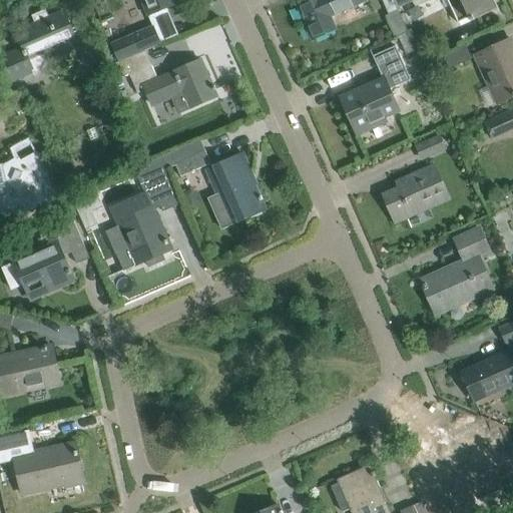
[(140,0),(147,16),(176,4),(174,0),(140,0)]
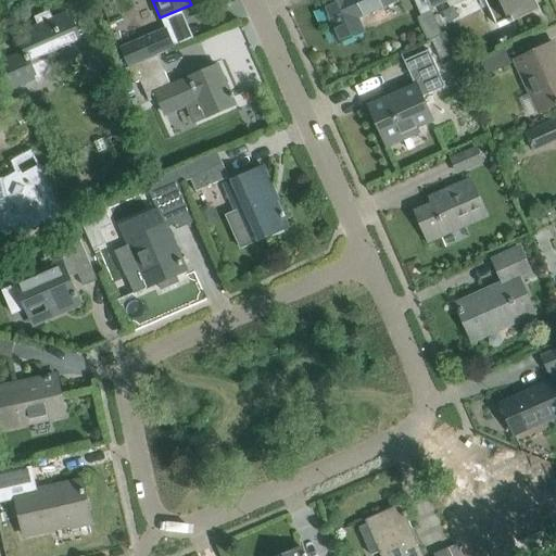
[(333,0),(324,4),(333,26),(330,27),(338,43),(357,35),(366,32),(358,16),(394,0),(333,0)]
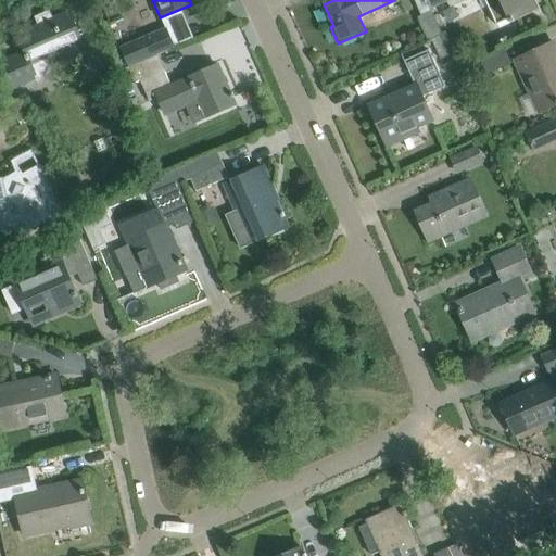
[(428,0),(432,9),(452,0),(428,0)]
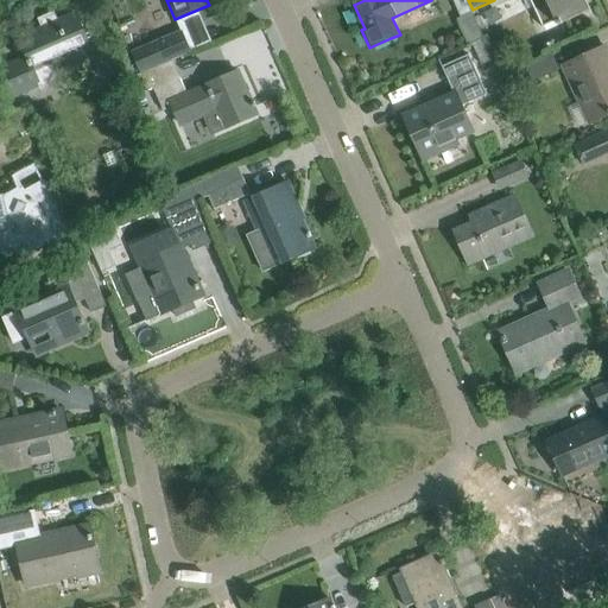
[(530,0),(543,27),(555,21),(556,26),(567,21),(588,11),(582,0),(530,0)]
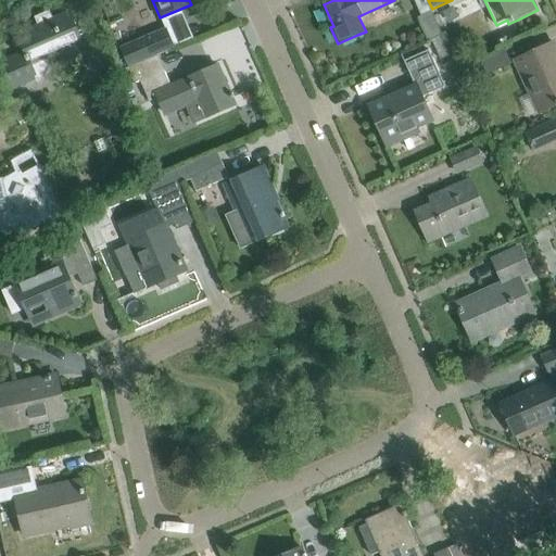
[(431,11),(417,17),(427,40),(441,34),(442,34),(431,11)]
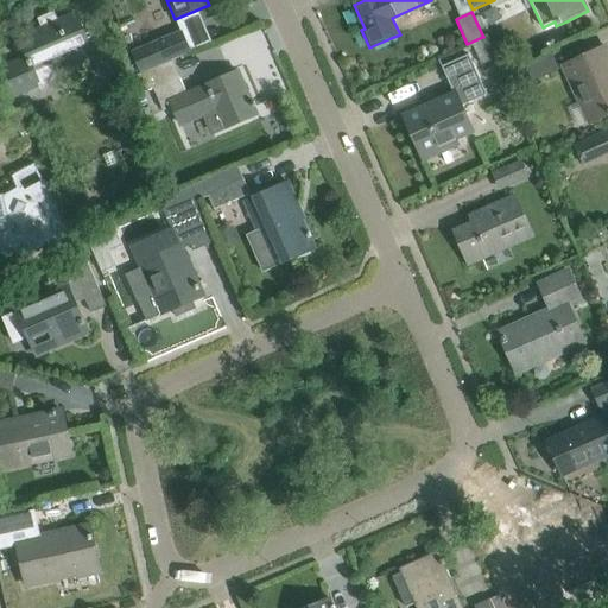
[(27,57),(0,68),(0,83),(6,99),(29,90),(40,84),(42,89),(45,87),(46,87),(50,83),(51,81),(52,80),(52,77),(52,74),(52,73),(52,70),(52,68),(52,67),(51,64),(90,48),(84,35),(76,13),(57,21),(56,18),(40,24),(43,27),(19,38),(27,57)]
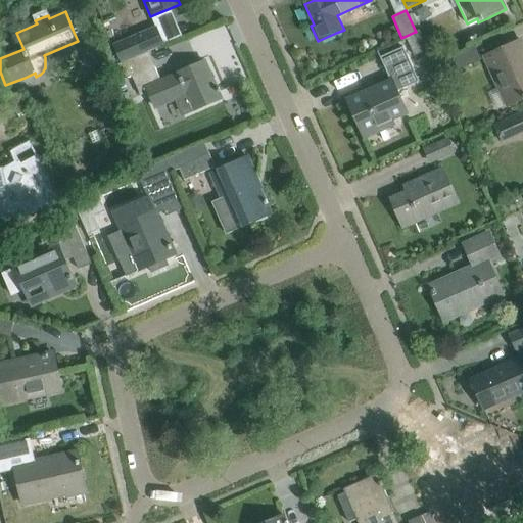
[(138,35),(113,45),(121,62),(162,44),(155,28),(138,35)]
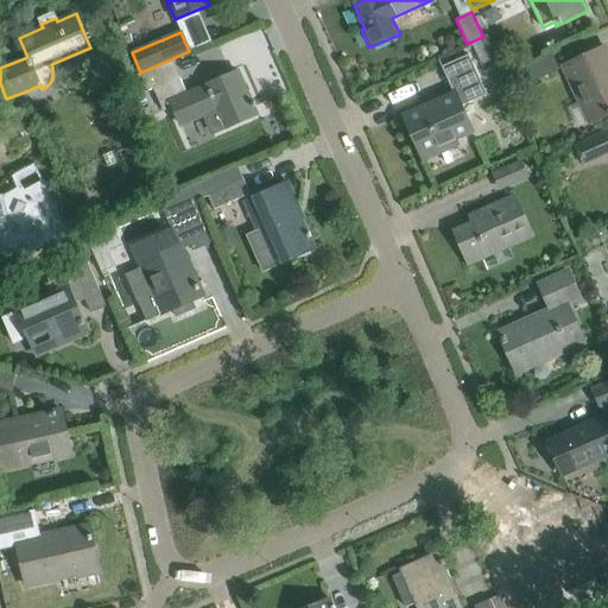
[(482,37),(467,44),(468,46),(472,45),(481,65),(493,61),(482,39),(483,39),(482,37)]
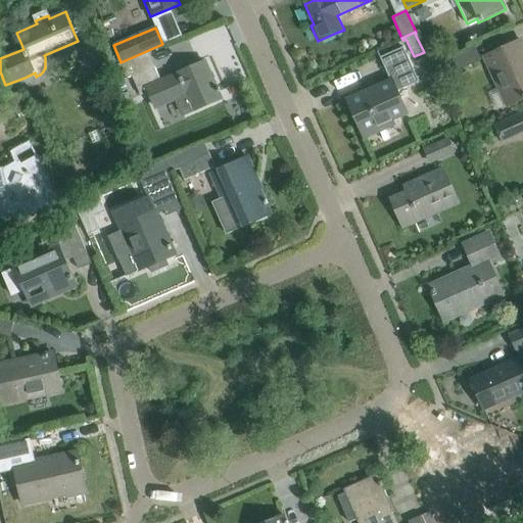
[(502,48),(483,56),(507,106),(520,100),(522,98),(522,45),(520,40),(502,48)]
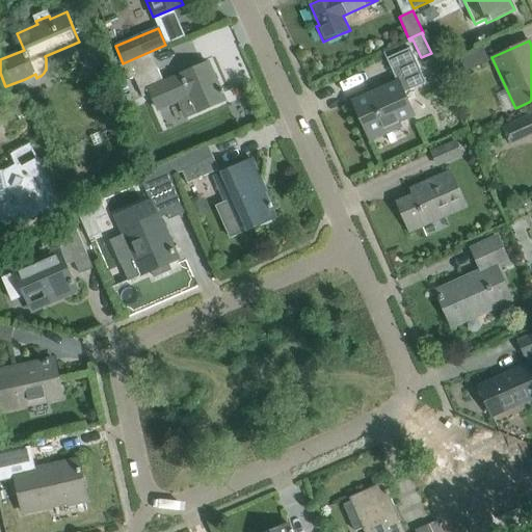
[(398,82),(353,101),(370,141),(371,140),(369,135),(389,127),(415,115),(403,91),(425,82),(417,61),(410,48),(388,58),(393,71),(398,82)]
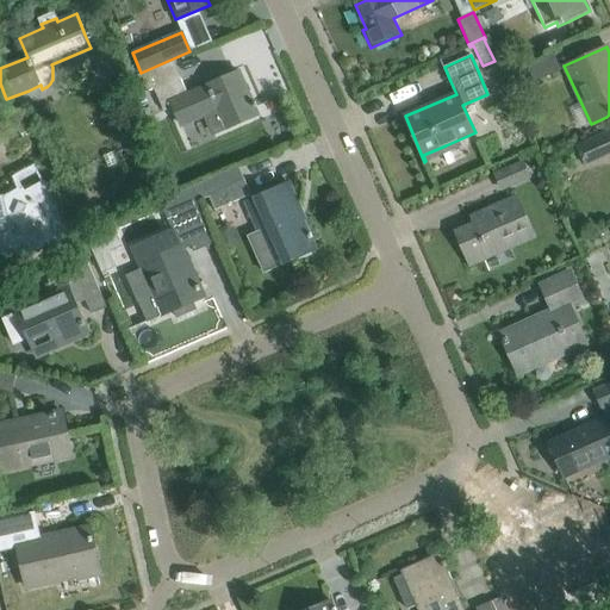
[(554,55),(523,69),(530,85),(561,70),(554,55)]
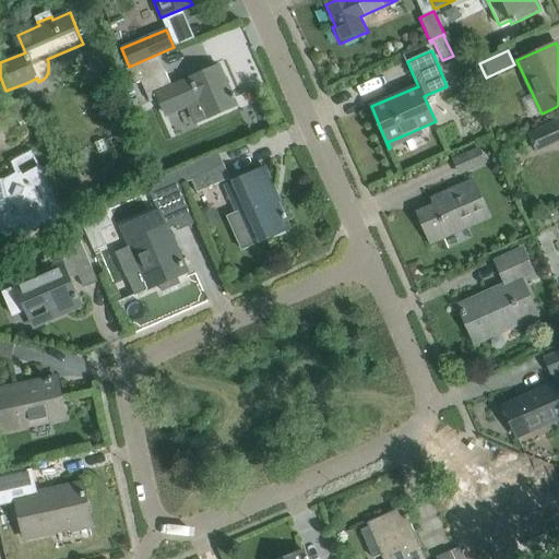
[(164,71),(140,81),(150,103),(158,99),(165,116),(199,102),(205,118),(216,114),(236,105),(234,98),(236,97),(234,93),(232,94),(219,66),(200,74),(170,86),(164,71)]
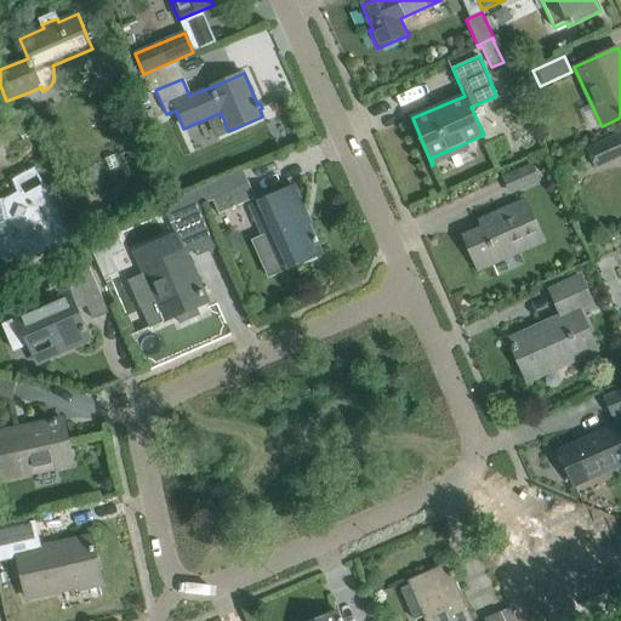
[(620,135),(587,151),(596,167),(620,155),(620,135)]
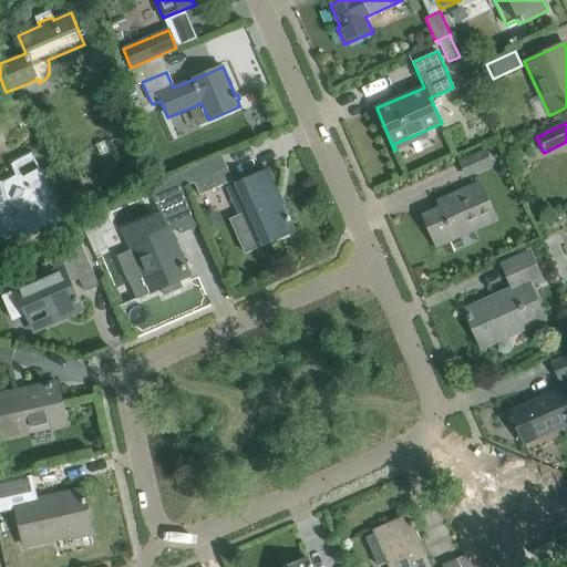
[(486,150),(460,162),(465,176),(493,164),(486,150)]
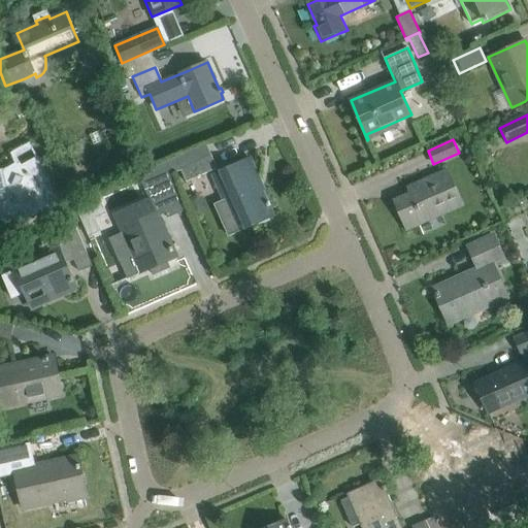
[(206,143),(168,161),(173,173),(180,170),(186,182),(218,167),(206,143)]
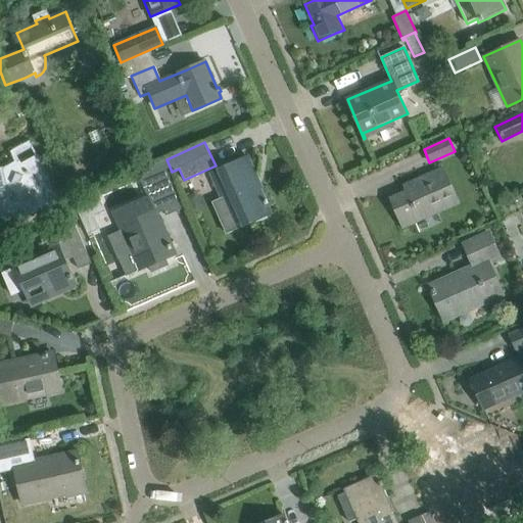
[(229,165),(211,173),(222,197),(211,202),(226,233),(231,231),(270,214),(266,204),(268,203),(266,199),(265,200),(258,187),(256,188),(252,179),(256,177),(247,157),(229,165)]
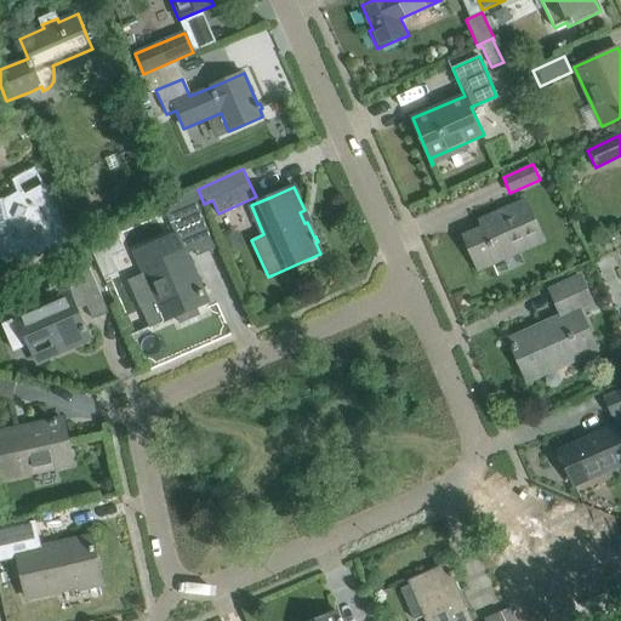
[(141,274),(127,280),(140,309),(142,308),(151,328),(163,323),(177,315),(178,318),(180,323),(184,320),(194,317),(199,314),(197,309),(197,307),(206,303),(204,296),(204,295),(203,290),(201,290),(186,255),(195,251),(198,256),(214,250),(221,246),(218,241),(197,191),(183,197),(163,206),(170,223),(175,234),(171,235),(132,252),(141,274)]
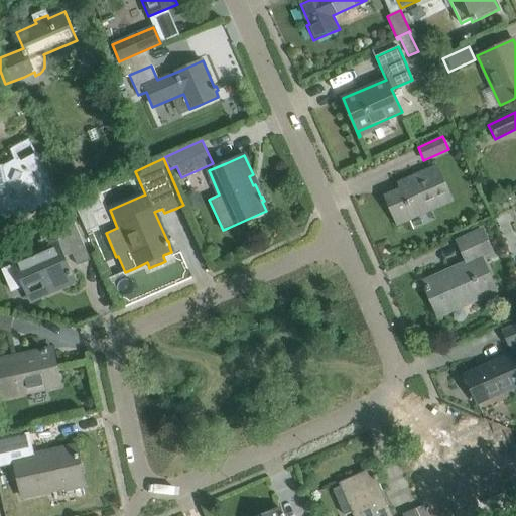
[(0,225),(7,224),(46,202),(48,206),(61,199),(49,177),(39,160),(26,167),(19,162),(2,166),(0,166),(0,225)]
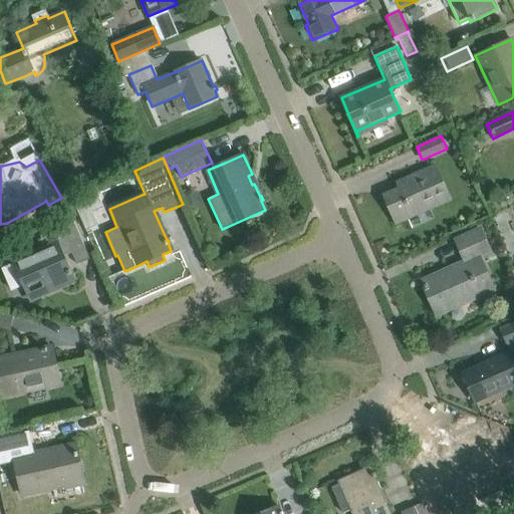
[(400,189),(384,196),(396,223),(415,215),(450,199),(436,167),(424,172),(416,175),(398,183),(400,189)]
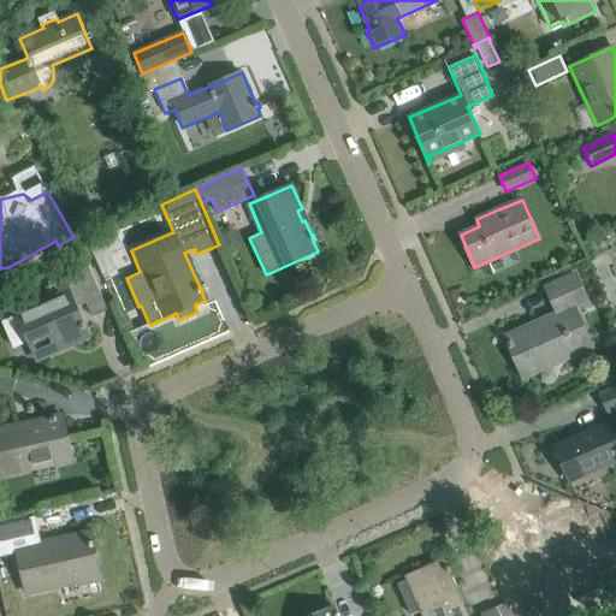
[(55,297),(17,314),(37,360),(59,350),(58,350),(88,337),(84,329),(86,329),(83,323),(82,324),(72,303),(84,298),(93,317),(108,311),(99,288),(88,266),(60,278),(49,284),(55,297)]
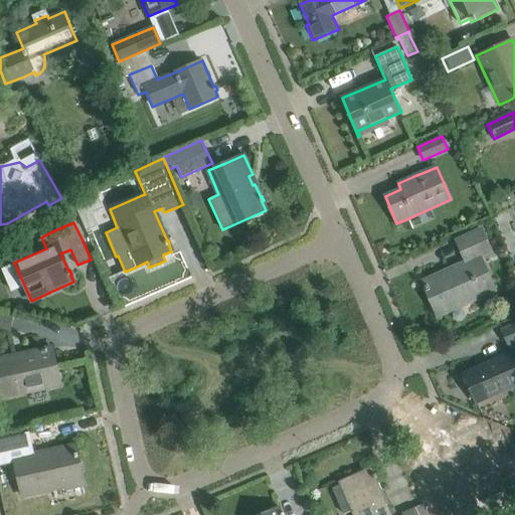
[(441,274),(422,282),(438,315),(456,307),(485,294),(496,289),(483,258),(493,252),(483,228),(456,239),(466,263),(441,274)]
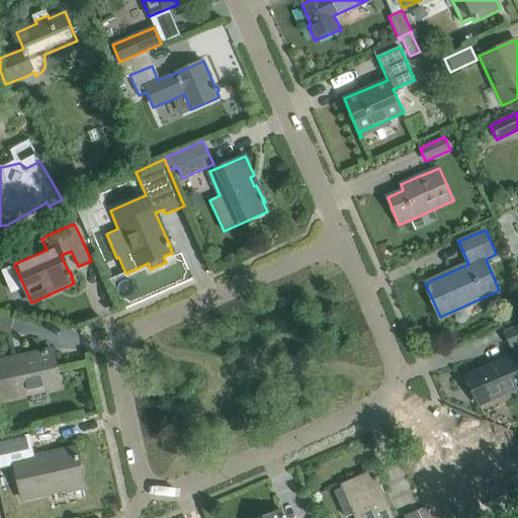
[(0,315),(0,330),(10,333),(14,319),(0,315)]
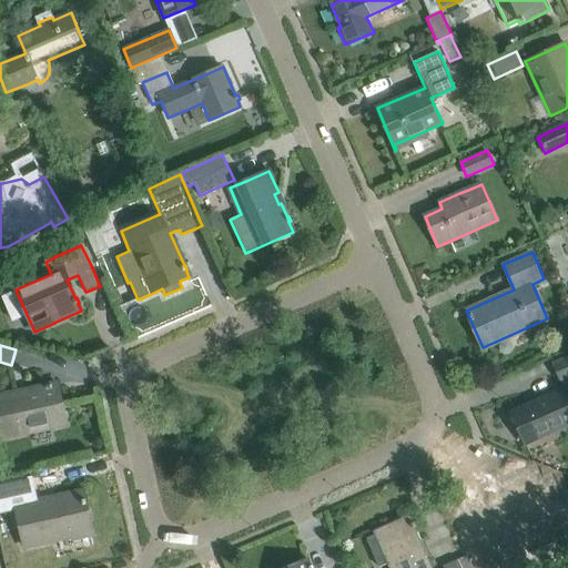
[(567,357),(554,364),(560,381),(561,381),(565,388),(567,386),(567,357)]
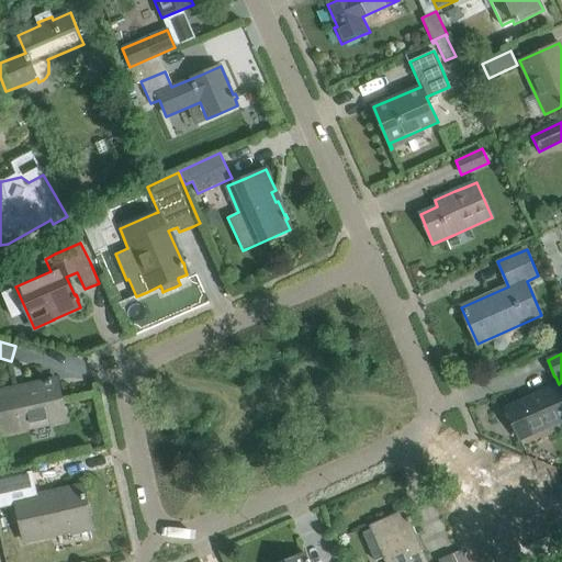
[(46,383),(0,393),(0,433),(45,424),(66,418),(57,380),(51,382),(51,381),(45,382),(46,383)]
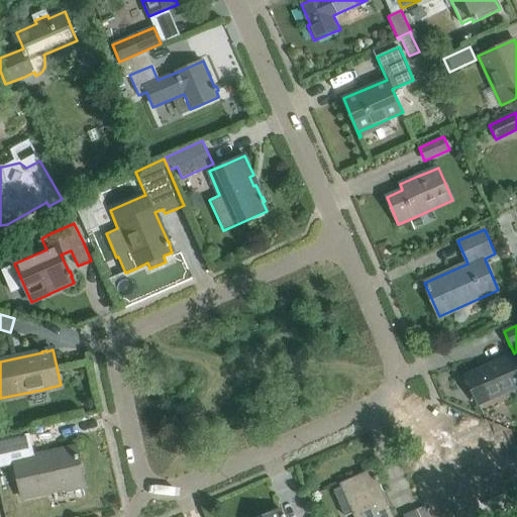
[(482,368),(464,375),(477,401),(487,397),(516,383),(516,359),(514,353),(488,366),(489,369),(484,371),(482,368)]
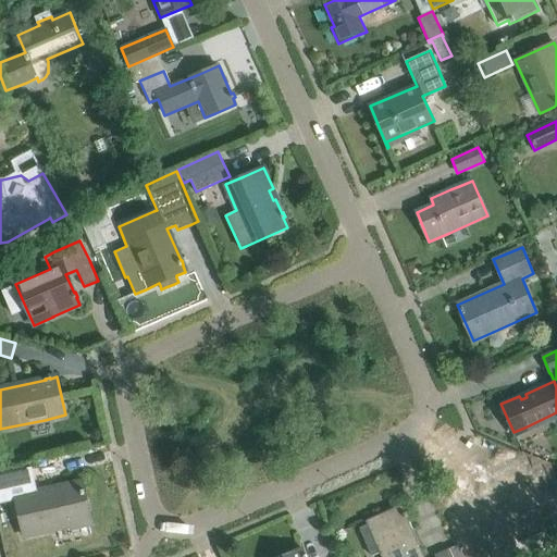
[(38,463),(0,472),(0,480),(2,489),(41,479),(38,463)]
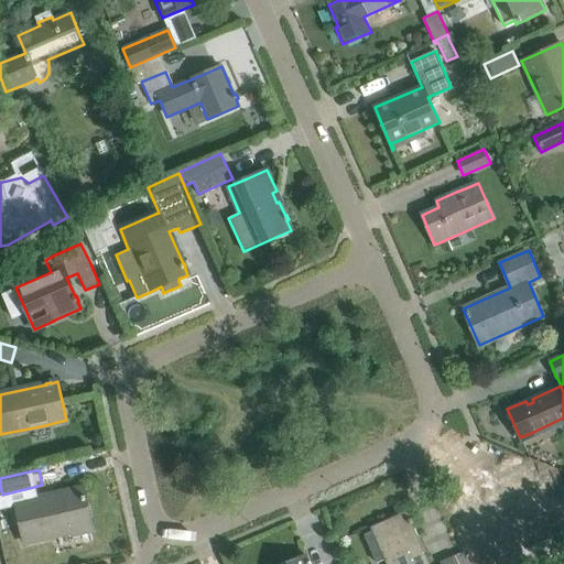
[(544,487),(484,512),(487,520),(499,546),(534,532),(538,540),(562,530),(553,507),(544,487)]
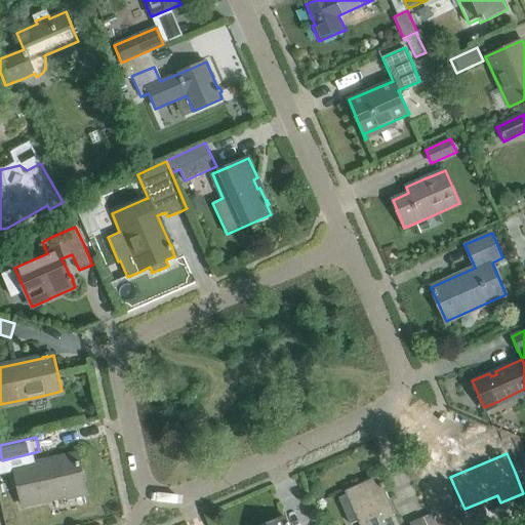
[(56,458),(13,469),(22,506),(65,495),(85,491),(79,467),(80,466),(79,461),(78,461),(77,454),(56,458)]
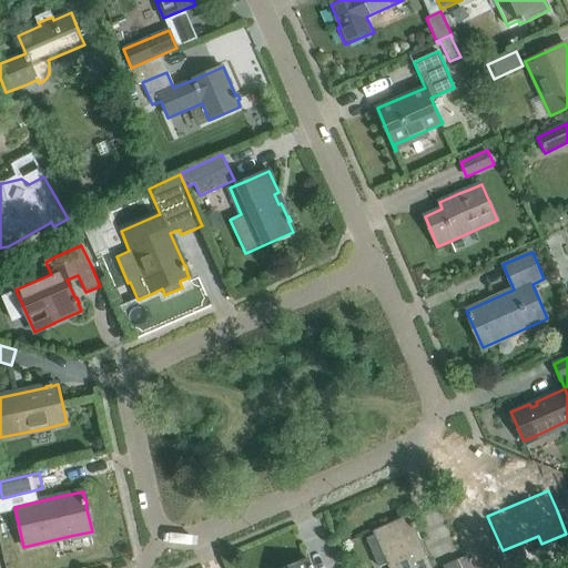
[(375,535),(366,538),(379,567),(387,565),(388,567),(462,567),(458,559),(443,566),(444,567),(432,567),(415,528),(416,527),(414,523),(413,523),(409,515),(373,530),(375,535)]
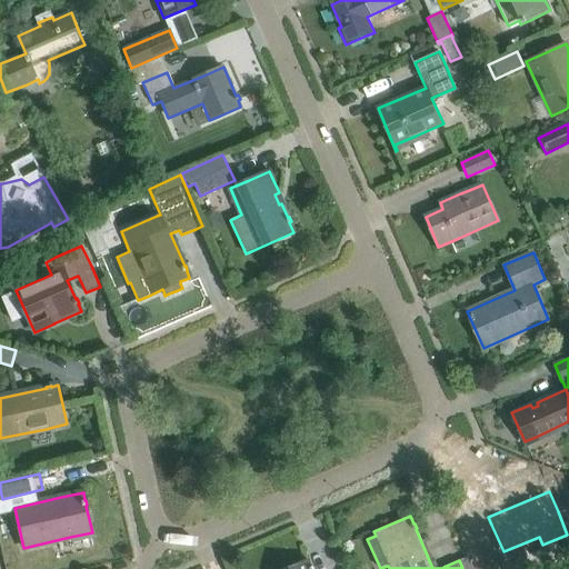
[(499,568),(490,547),(475,553),(481,568),(499,568)]
